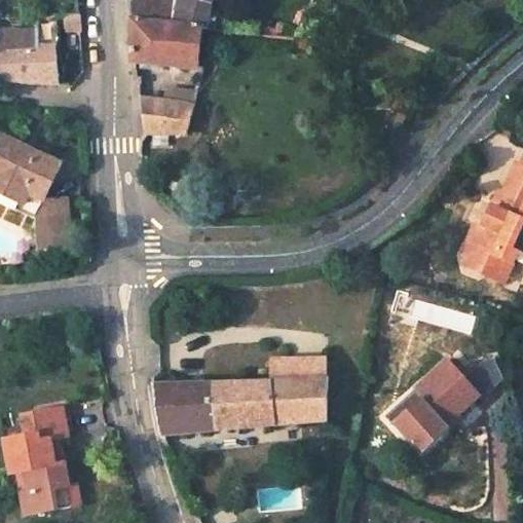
[(132,25),(134,63),(202,68),(203,61),(198,61),(204,29),(209,30),(212,8),(213,2),(213,0),(131,0),(133,4),(134,16),(131,19),(132,25)]
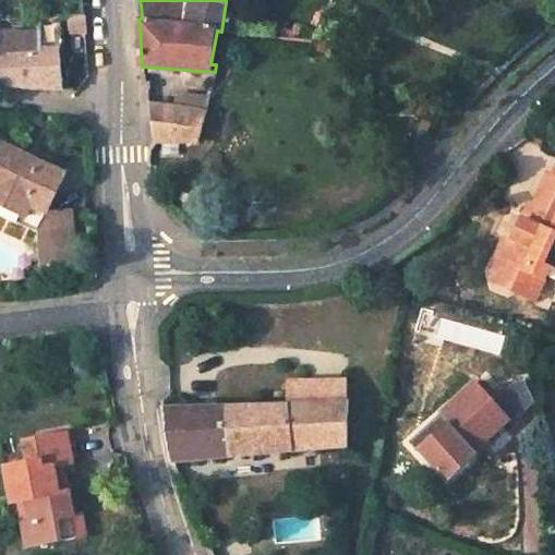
[(0,85),(62,89),(59,48),(64,47),(61,14),(39,17),(40,26),(4,32),(0,39),(0,85)]
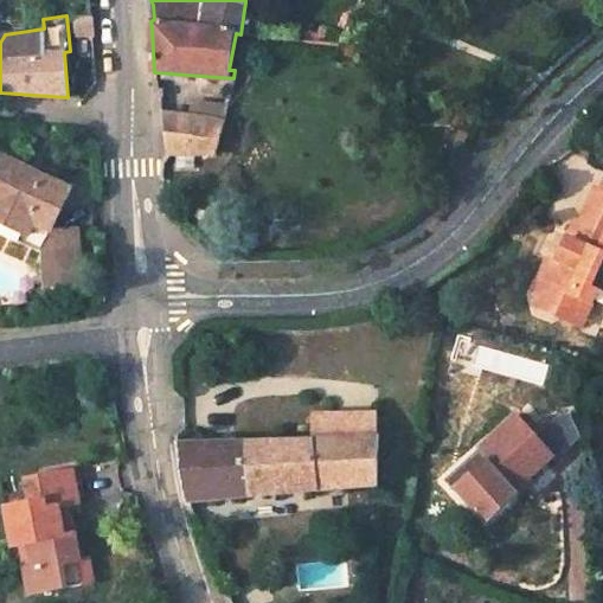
[(170,139),(170,153),(215,152),(223,120),(162,115),(164,126),(165,136),(170,139)]
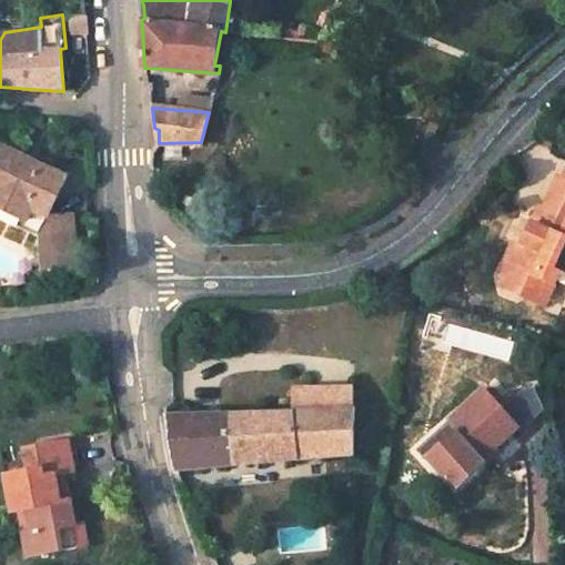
[(29,221),(46,229),(47,228),(64,191),(0,161),(0,221),(24,232),(29,221)]
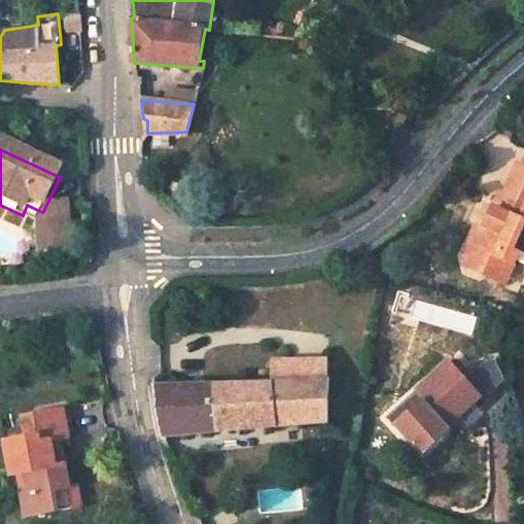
[(523,170),(521,169),(507,200),(501,197),(494,213),(500,216),(493,232),(487,230),(481,231),(466,263),(469,274),(482,279),(491,274),(497,260),(516,269),(520,258),(523,259),(523,170)]
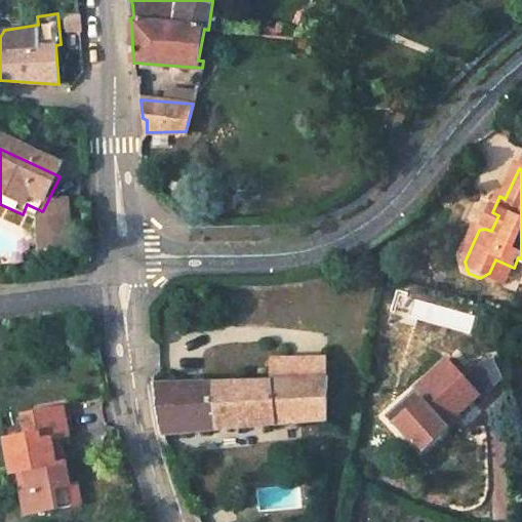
[(43,210),(42,211),(33,232),(34,242),(50,241),(52,262),(68,261),(65,219),(43,210)]
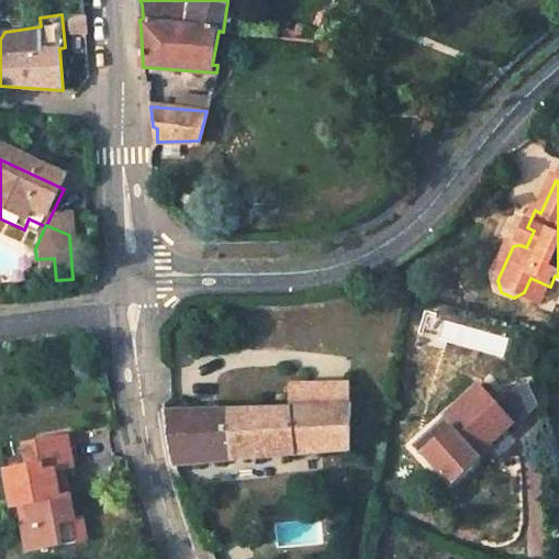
[(526,247),(534,231),(527,227),(520,245),(526,247)]
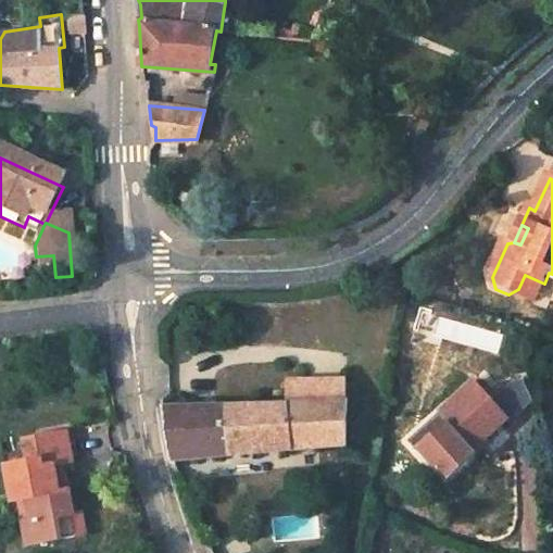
[(55,277),(53,255),(36,256),(38,278),(55,277)]
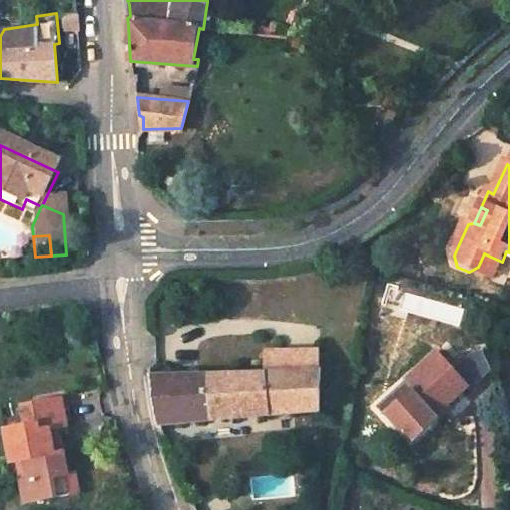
[(493,282),(502,262),(484,253),(478,267),(469,272),(493,282)]
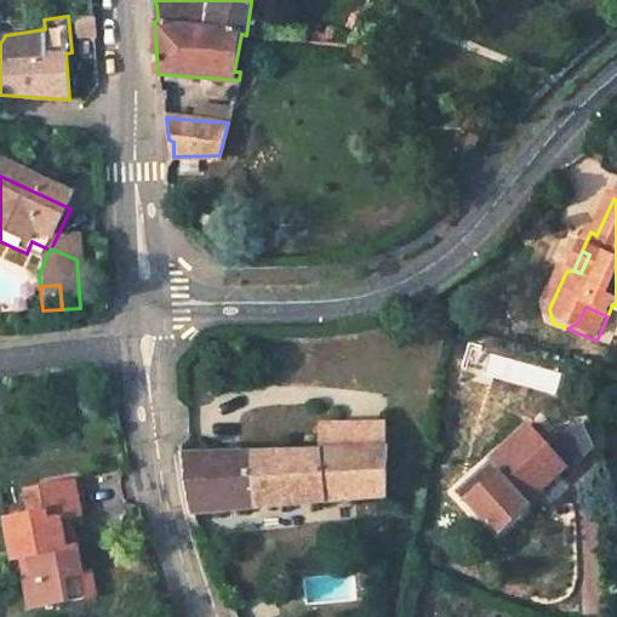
[(321,447),(384,444),(384,420),(321,421),(321,447)]
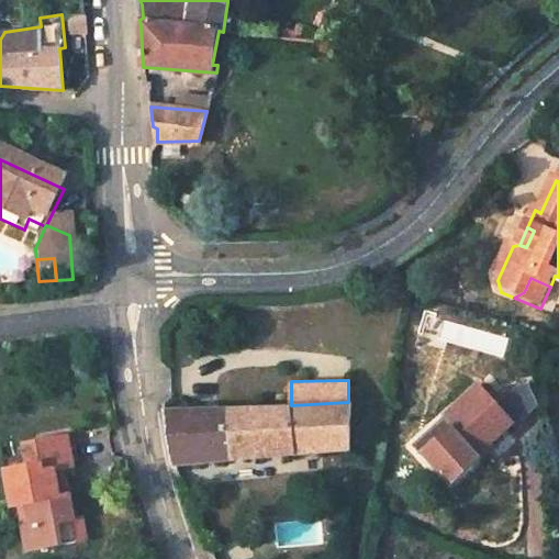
[(436,474),(469,446),(478,456),(513,424),(478,384),(410,444),(436,474)]
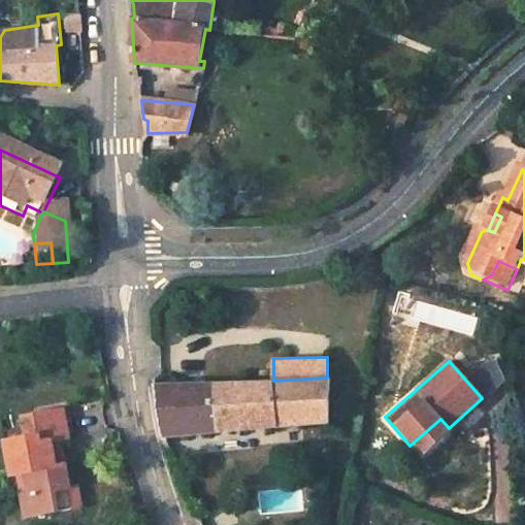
[(154,386),(164,435),(326,423),(327,378),(273,381),(154,386)]
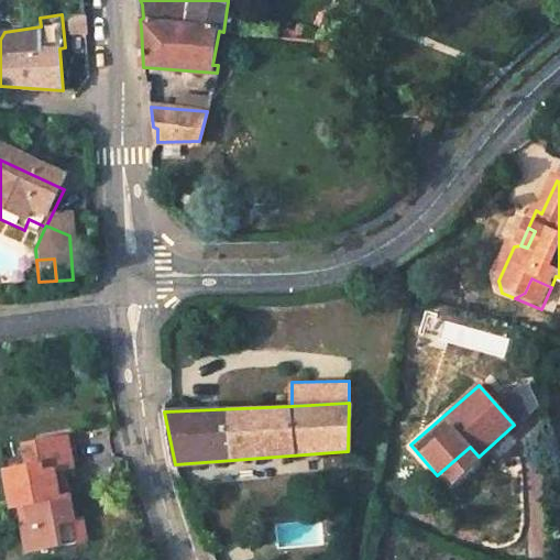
[(30,502),(34,525),(28,526),(32,549),(63,542),(58,522),(76,518),(65,467),(74,465),(67,432),(28,440),(32,462),(8,468),(15,505),(30,502)]
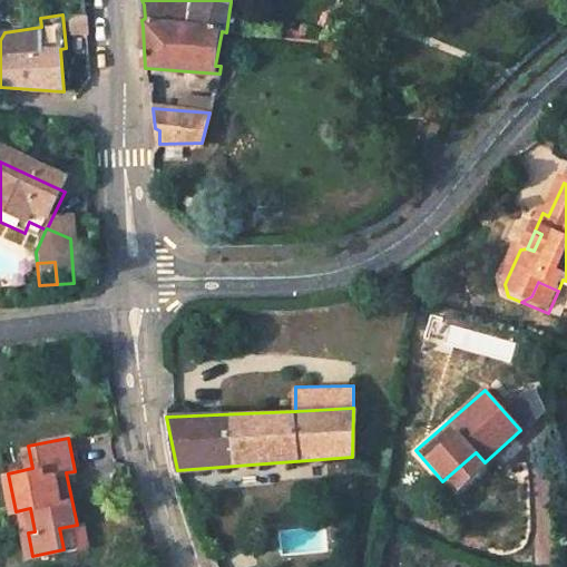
[(77,525),(59,528),(64,549),(88,545),(86,524),(77,525)]
